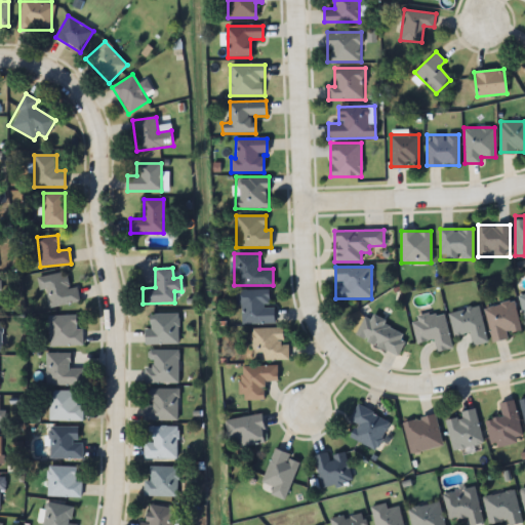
[(39,291),(45,290),(47,308),(80,303),(77,286),(68,288),(66,272),(37,277),(39,291)]
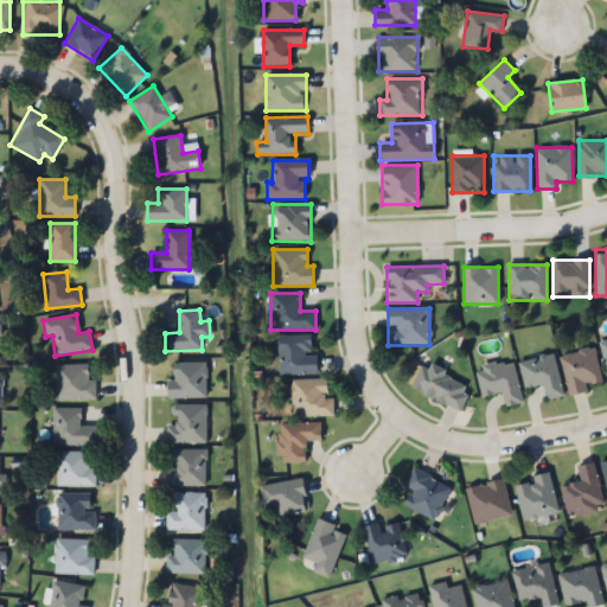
[(273,355),(279,355),(279,374),(317,374),(317,356),(312,356),(312,334),(273,334),(273,355)]
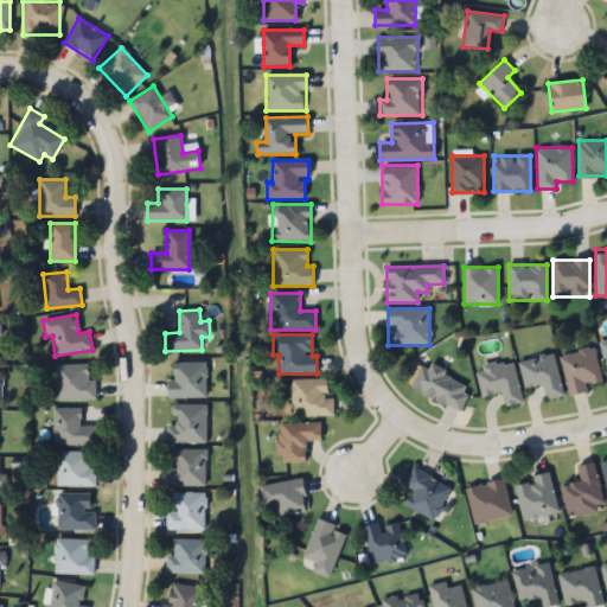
[(587,391),(586,385),(601,382),(593,347),(560,356),(569,396),(587,391)]
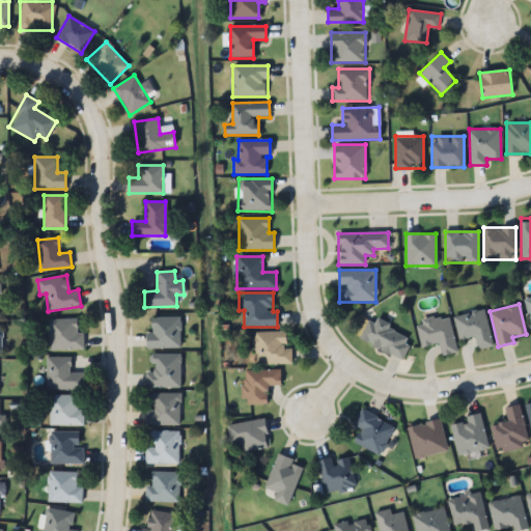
[(493,347),(483,309),(453,316),(458,340),(475,337),(478,351),(493,347)]
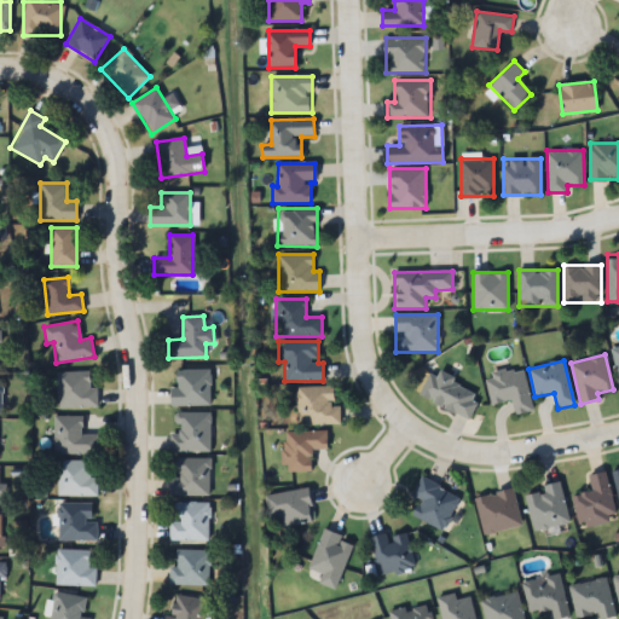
[(209,406),(209,370),(175,370),(175,387),(169,387),(169,406),(209,406)]
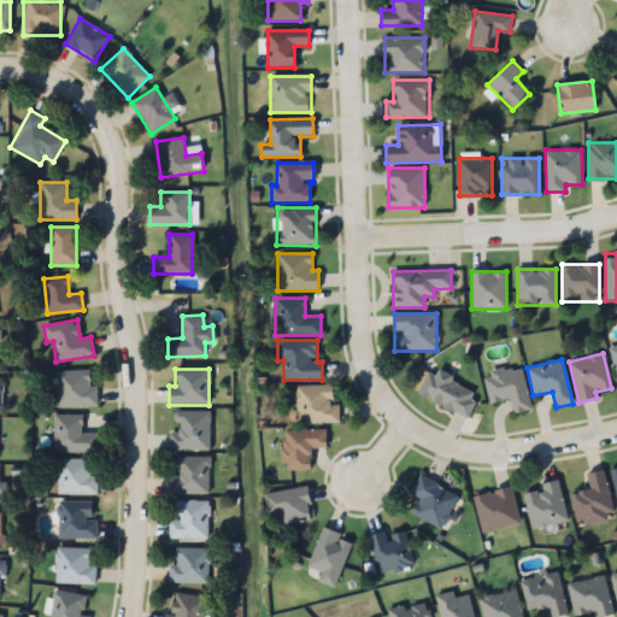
[(417,395),(465,418),(477,392),(429,369),(417,395)]
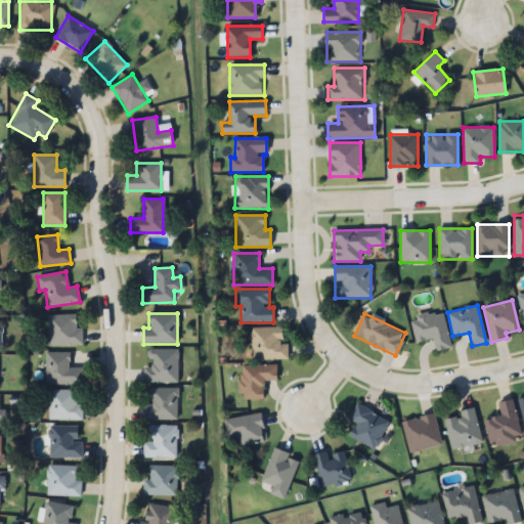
[(433,340),(434,351),(448,350),(445,314),(412,317),(415,342),(433,340)]
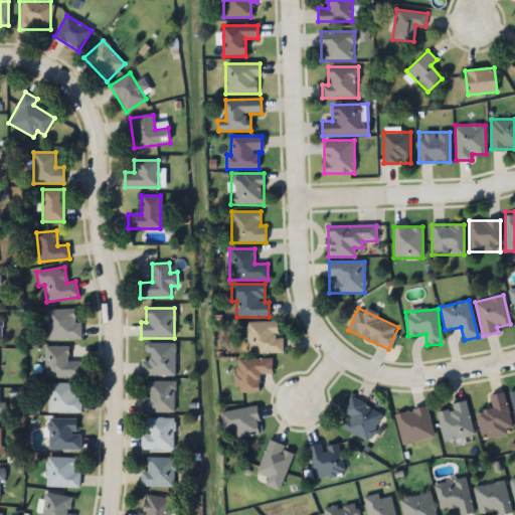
[(81,322),(74,323),(74,310),(47,310),(47,339),(81,339),(81,322)]
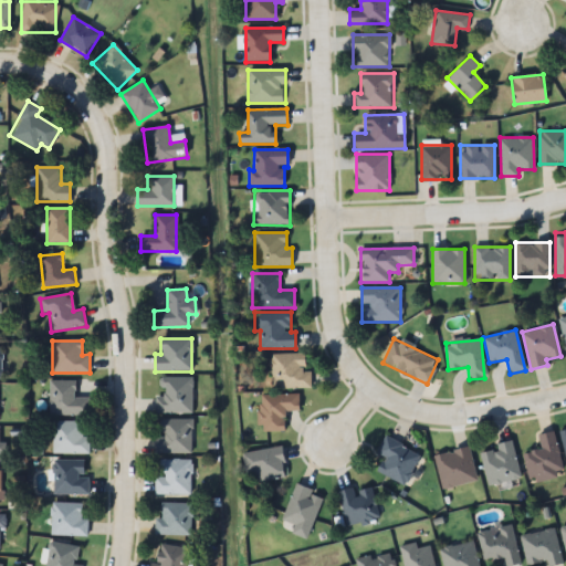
[(306,354),(271,354),(271,389),(310,389),(310,370),(306,370),(306,354)]
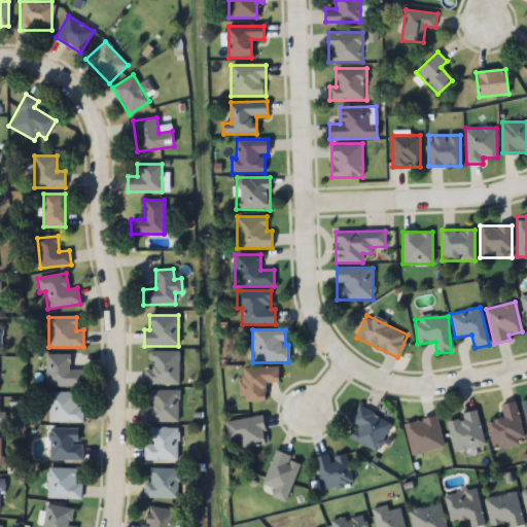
[(178,352),(147,352),(147,370),(144,370),(144,384),(178,384),(178,352)]
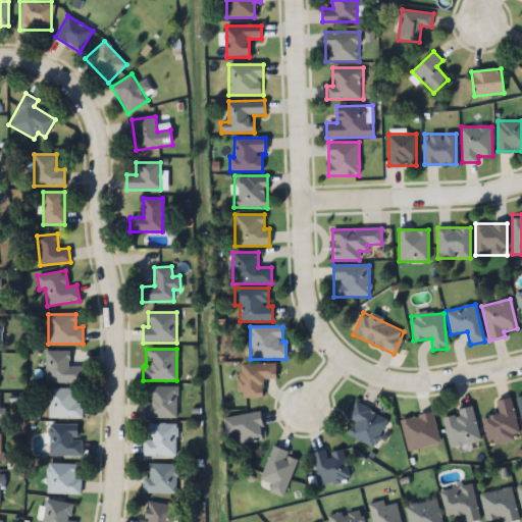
[(69,351),(45,351),(45,383),(82,383),(82,366),(69,366),(69,351)]
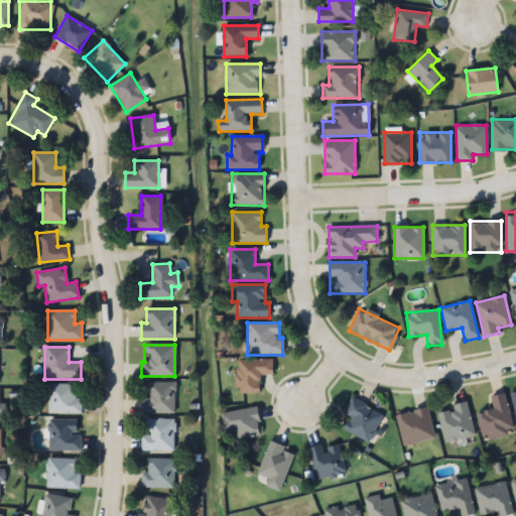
[(259,374),(272,374),(272,360),(238,360),(238,393),(259,393),(259,374)]
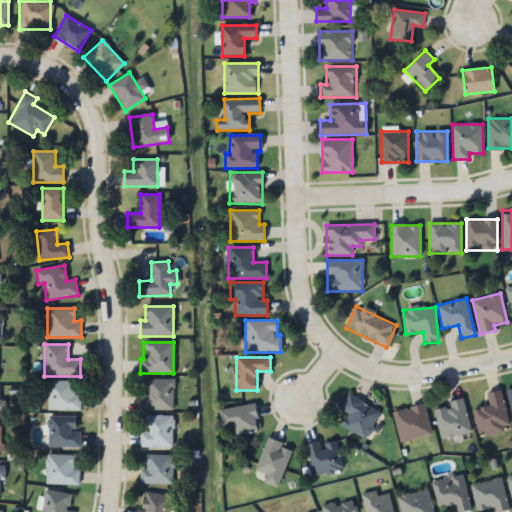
[(173,410),(173,379),(142,379),(142,410),(173,410)]
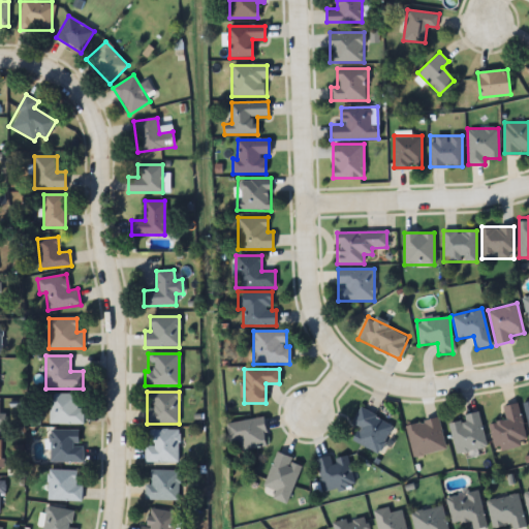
[(83,424),(83,407),(78,407),(78,394),(49,394),(49,424),(83,424)]
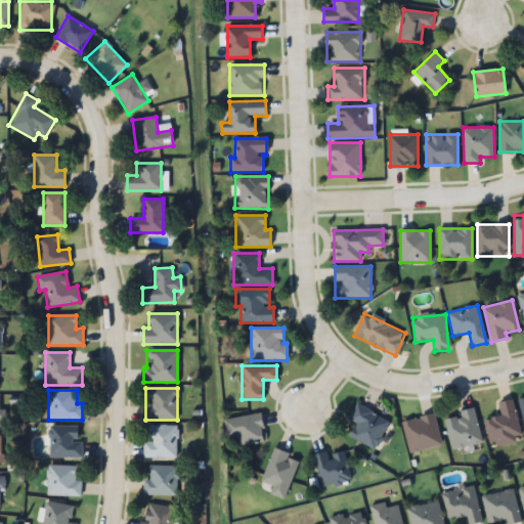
[(485,420),(490,445),(521,439),(513,399),(498,402),(501,417),(485,420)]
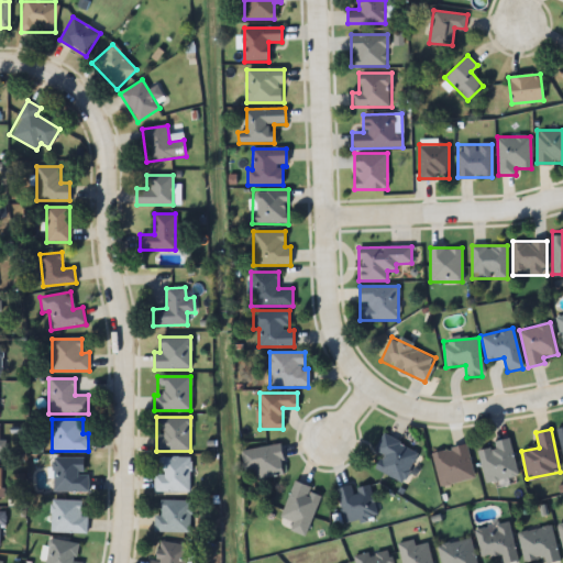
[(383,455),(375,468),(401,483),(418,453),(384,434),(374,451),(383,455)]
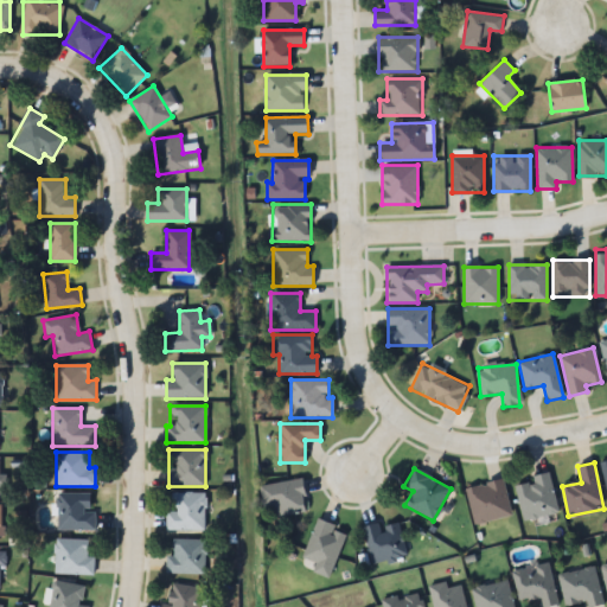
[(558,512),(548,473),(532,477),(534,481),(516,486),(524,521),(558,512)]
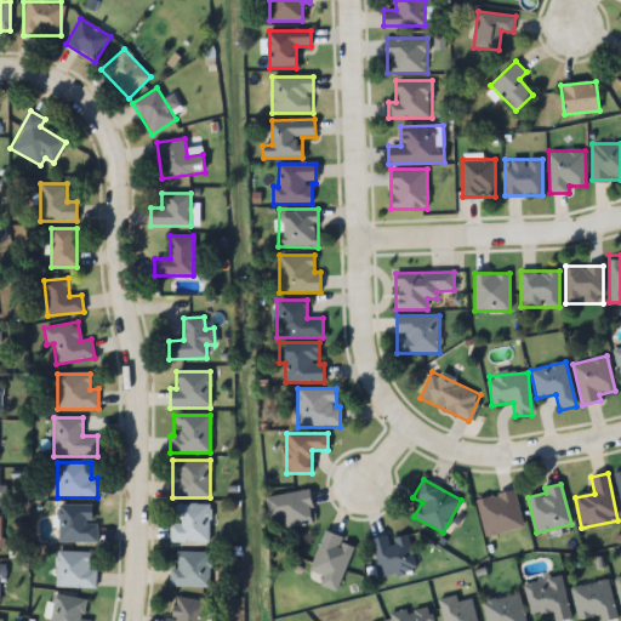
[(268,520),(279,519),(280,529),(313,525),(309,491),(266,496),(268,520)]
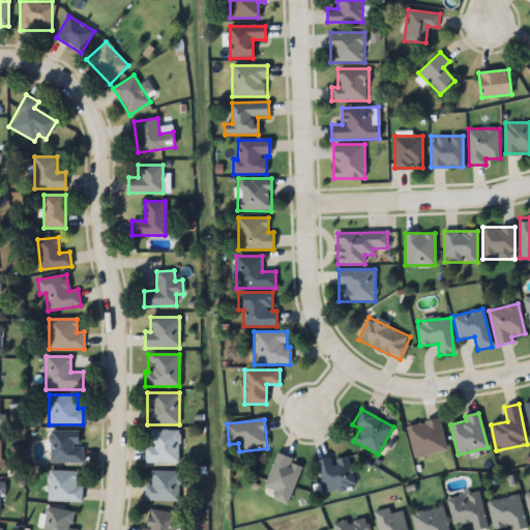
[(446,450),(439,419),(406,427),(414,459),(446,450)]
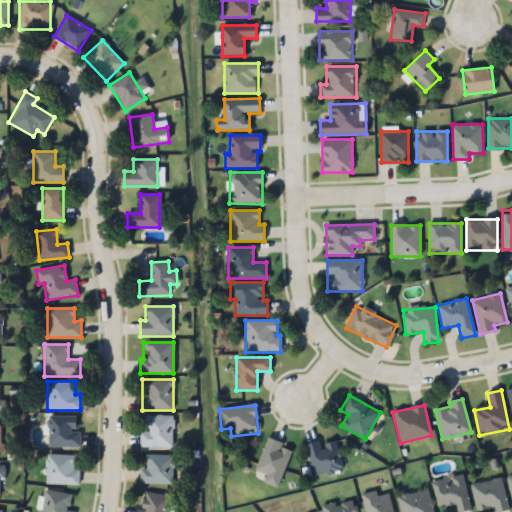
[(79,416),(48,416),(48,447),(79,447),(79,416)]
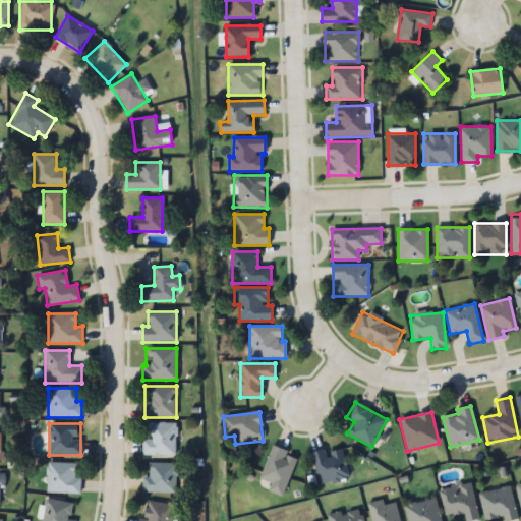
[(176,455),(176,423),(145,423),(145,455),(176,455)]
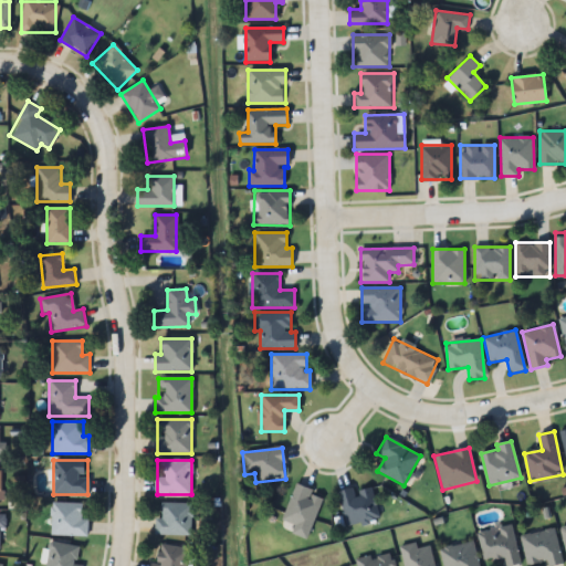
[(306,538),(324,495),(295,484),(281,521),(291,525),(289,532),(306,538)]
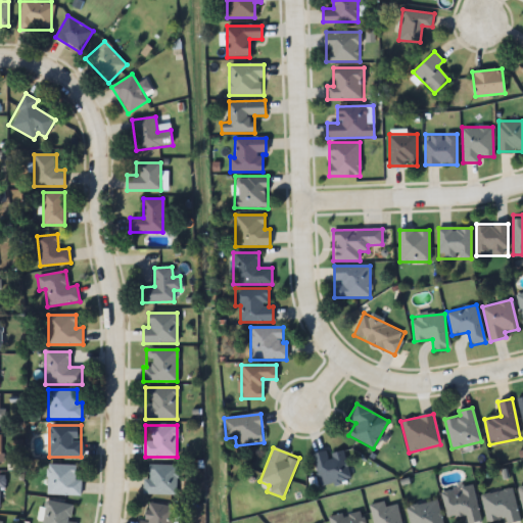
[(349,480),(344,452),(328,455),(327,452),(314,454),(319,486),(349,480)]
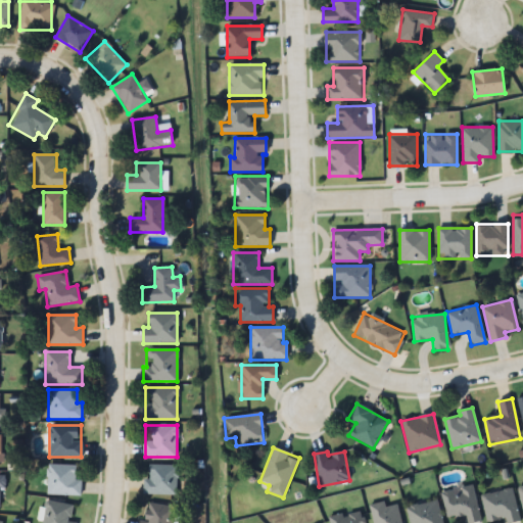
[(76,479),(76,464),(47,464),(47,494),(81,494),(81,479),(76,479)]
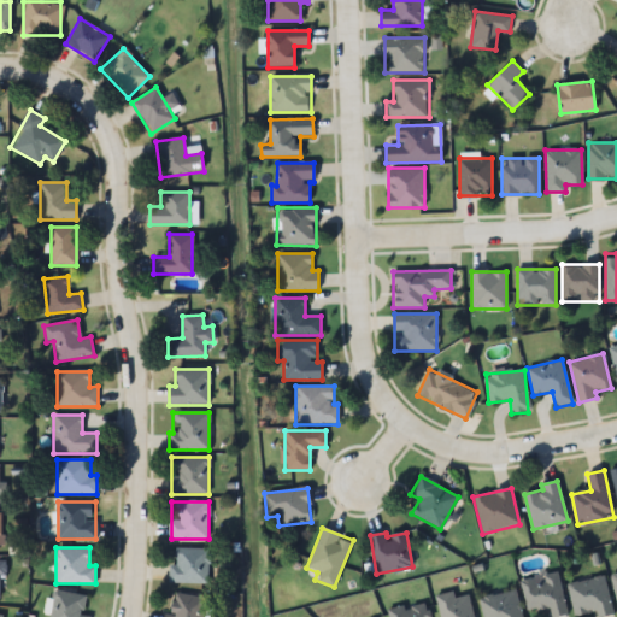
[(169,583),(209,583),(209,548),(175,548),(175,565),(169,565),(169,583)]
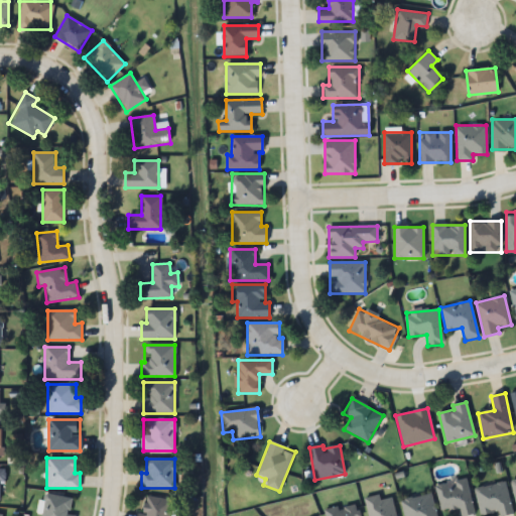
[(440,510),(460,507),(460,515),(467,515),(473,515),(468,480),(436,485),(440,510)]
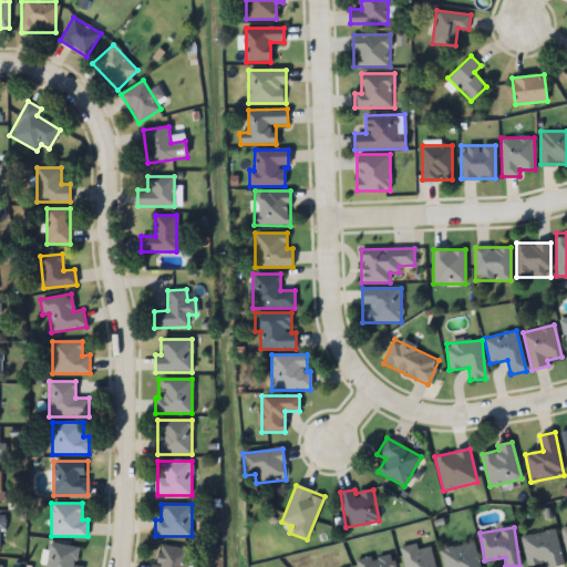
[(522,537),(528,566),(546,563),(546,566),(552,566),(563,565),(555,529),(522,537)]
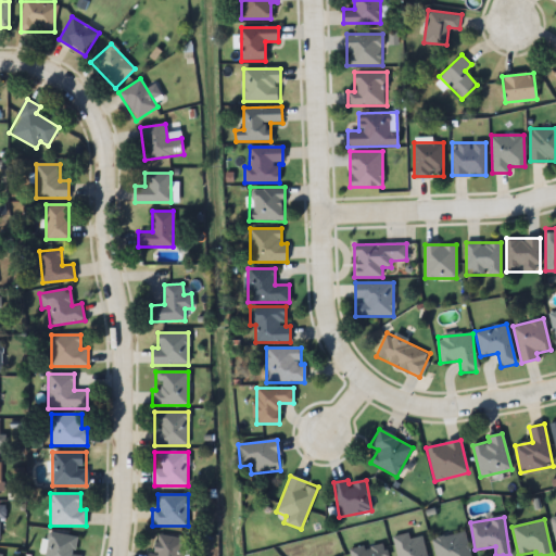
[(469,555),(465,531),(432,540),(436,555),(469,555)]
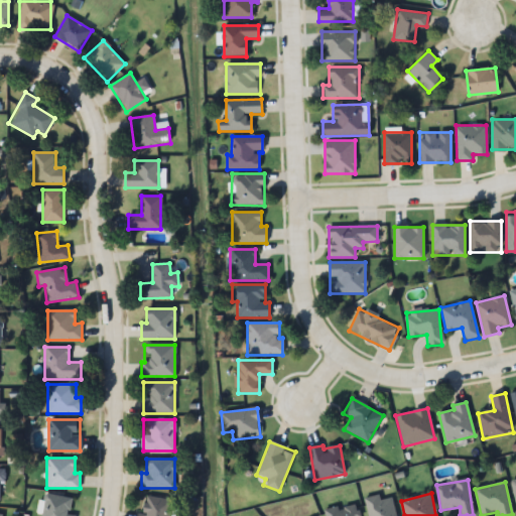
[(74,515),(75,515),(70,514),(72,497),(44,494),(41,515),(74,515)]
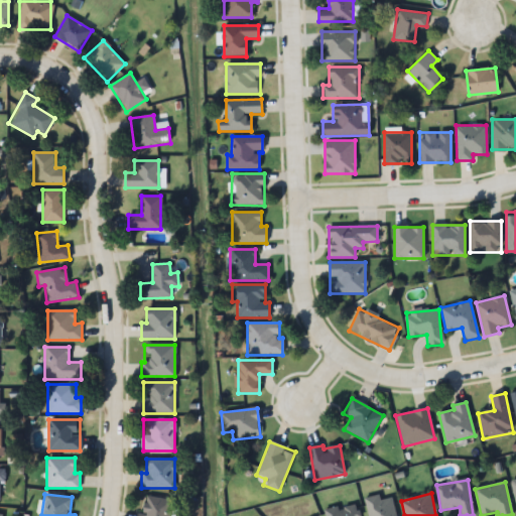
[(170,515),(173,500),(143,495),(139,515),(170,515)]
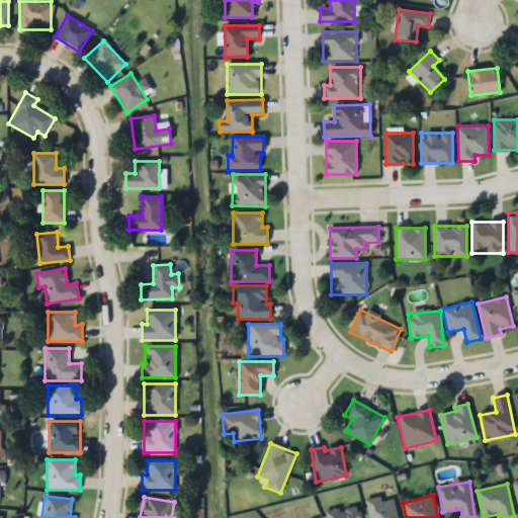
[(366,500),(369,517),(397,517),(394,499),(381,501),(380,497),(366,500)]
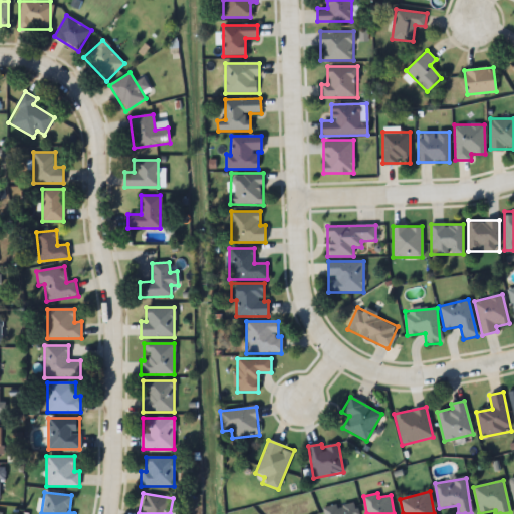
[(357,513),(354,501),(323,508),(324,513),(357,513)]
